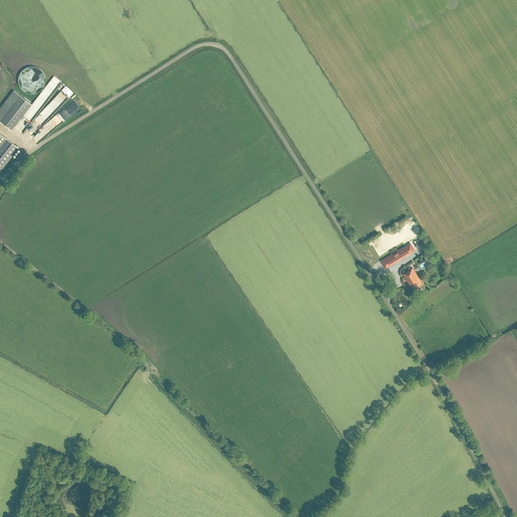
[(71,96),(74,92),(66,85),(63,89),(71,96)]
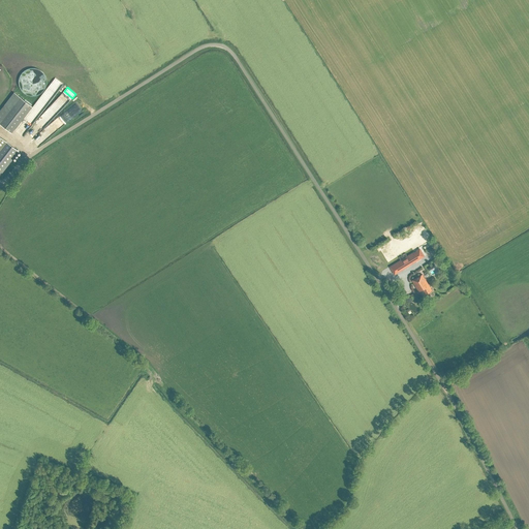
[(31,105),(21,97),(0,123),(10,132),(31,105)]
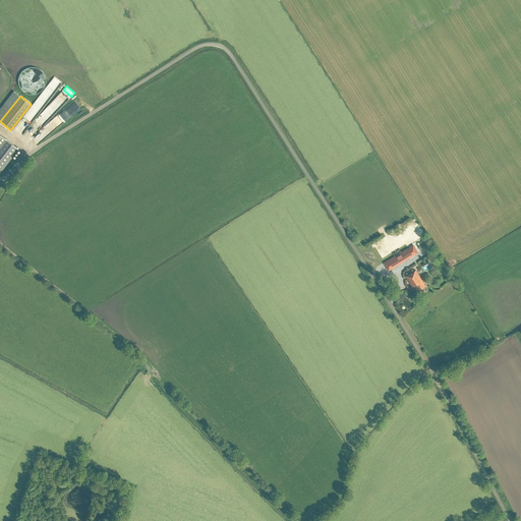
[(0,134),(0,171),(18,149),(0,134)]
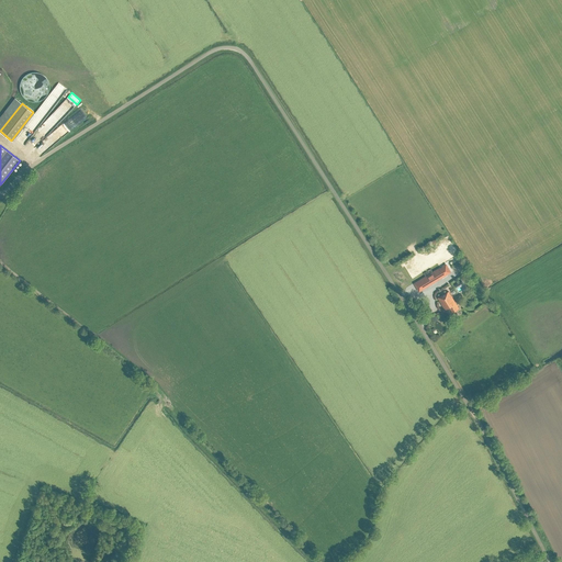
[(426,278),(430,285),(452,272),(447,265),(426,278)]
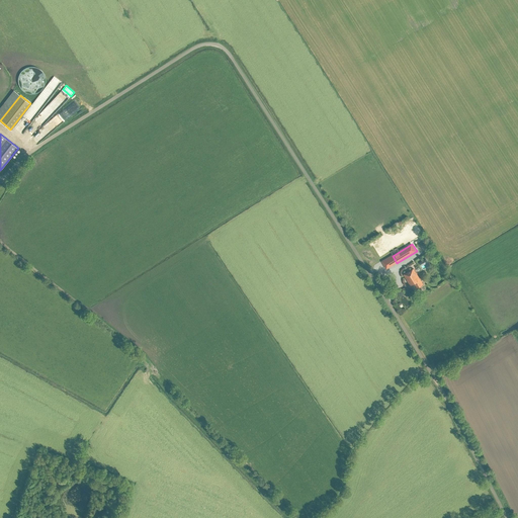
[(414,268),(404,275),(410,285),(415,282),(417,287),(423,284),(414,268)]
